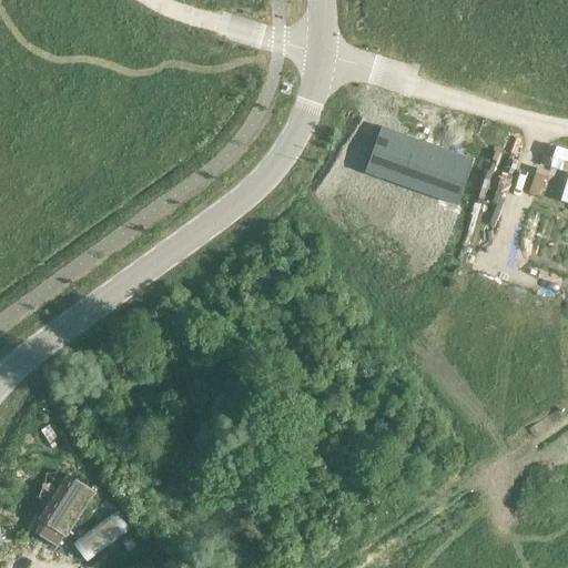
[(381,128),(365,173),(457,206),(473,160),(381,128)]
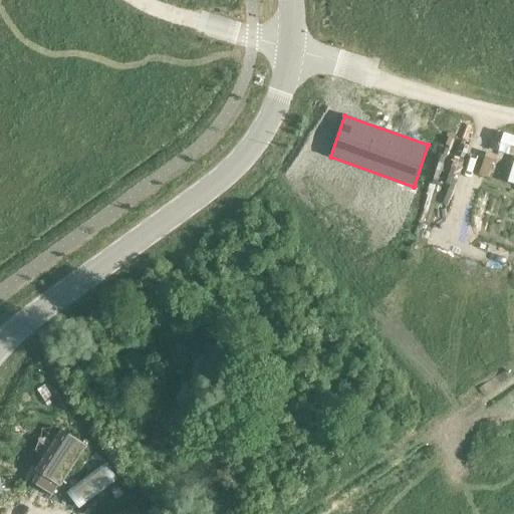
[(37,475),(31,484),(51,496),(57,487),(59,488),(84,447),(59,431),(34,473),(37,475)]
